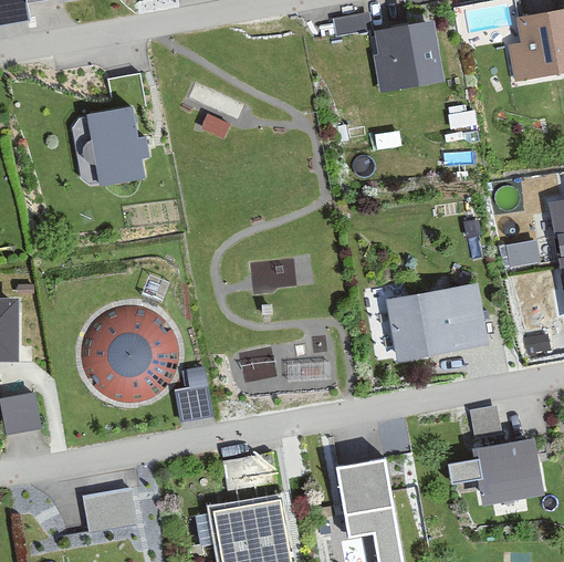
[(563,10),(520,18),(524,43),(511,45),(517,81),(563,71),(563,10)]
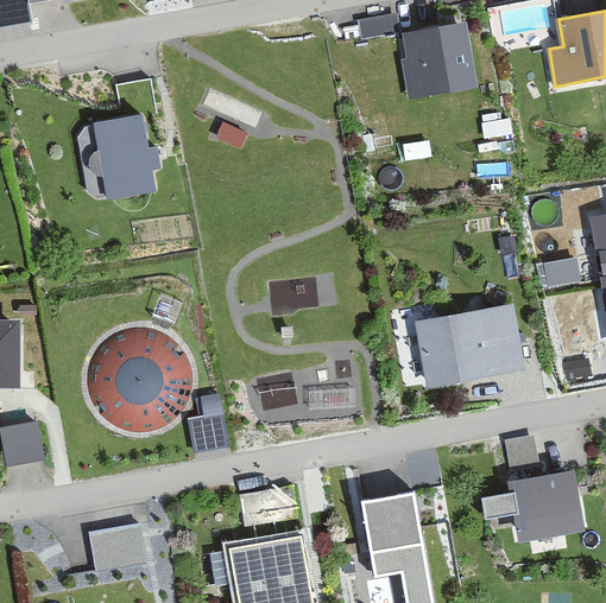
[(397,35),(393,12),(358,17),(361,39),(397,35)]
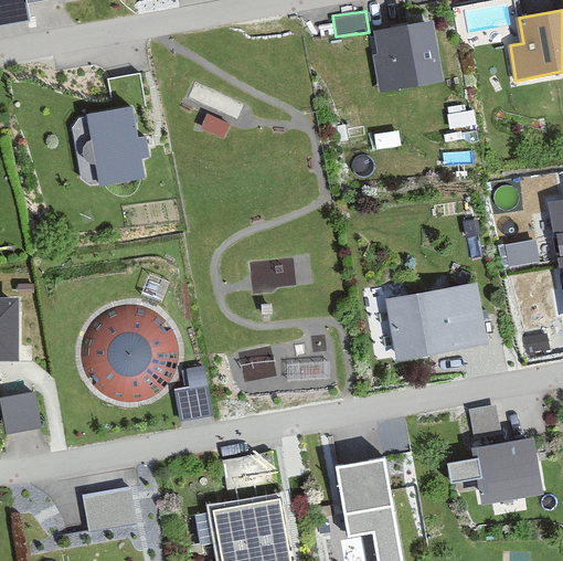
[(435,21),(374,30),(378,52),(373,53),(376,81),(382,80),(383,91),(444,82),(435,21)]
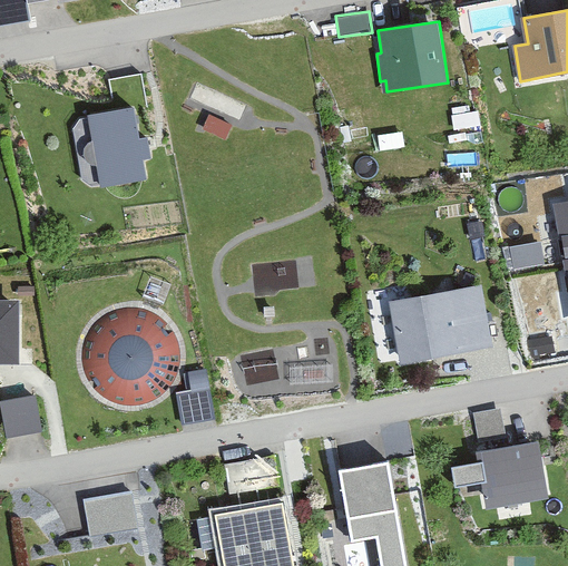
[(248,106),(228,96),(221,111),(241,122),(248,106)]
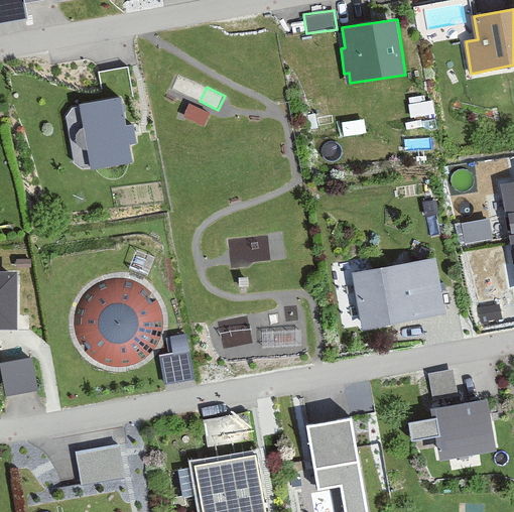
[(123,125),(118,98),(74,106),(65,117),(74,166),(84,172),(132,163),(128,143),(135,142),(132,123),(123,125)]
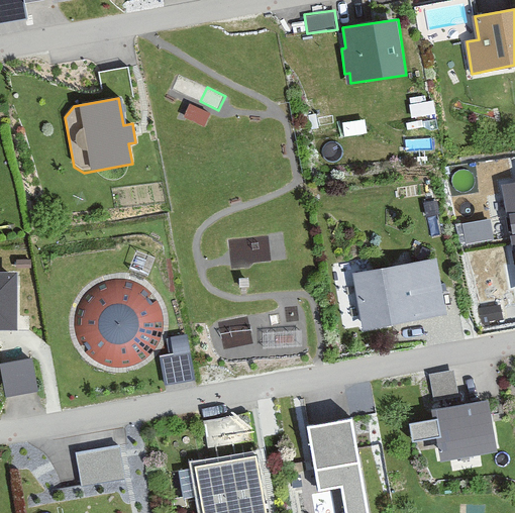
[(514,185),(503,187),(506,215),(511,214),(514,245),(514,185)]
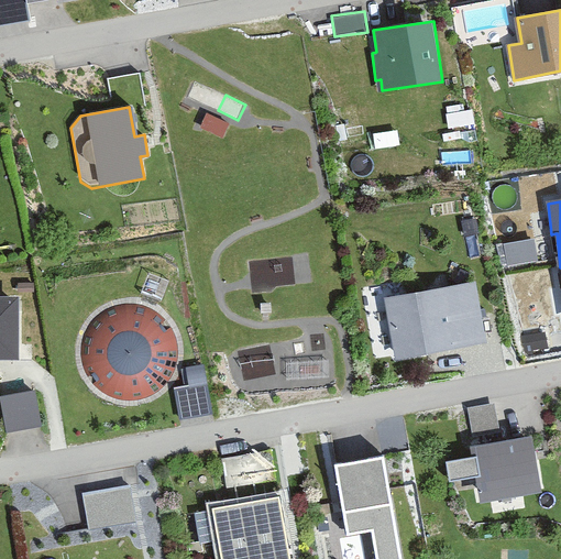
[(504,259),(543,250),(538,227),(498,236),(504,259)]
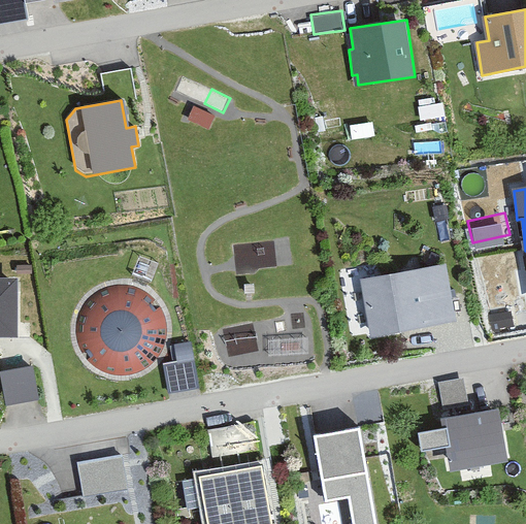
[(455,324),(445,263),(362,277),(372,338),(455,324)]
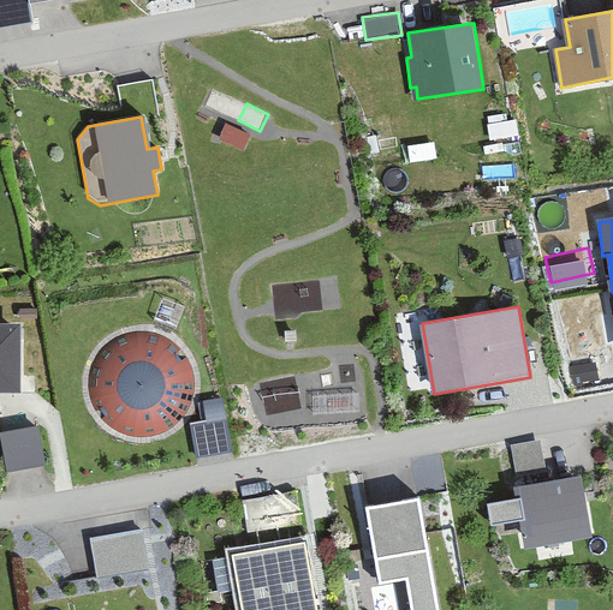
[(0,390),(19,390),(19,324),(0,324),(0,390)]
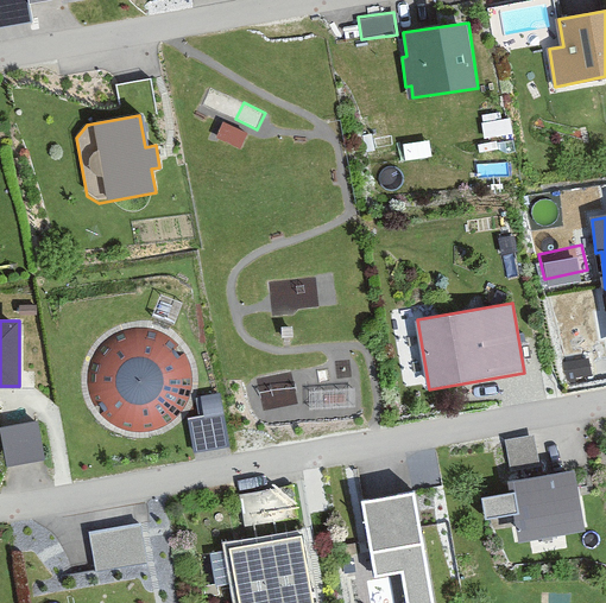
[(187,398),(190,381),(188,362),(180,347),(165,335),(149,329),(130,328),(113,334),(99,346),(89,361),(86,379),(89,397),(98,412),(112,424),(128,431),(146,431),(164,425),(178,414),(187,398)]
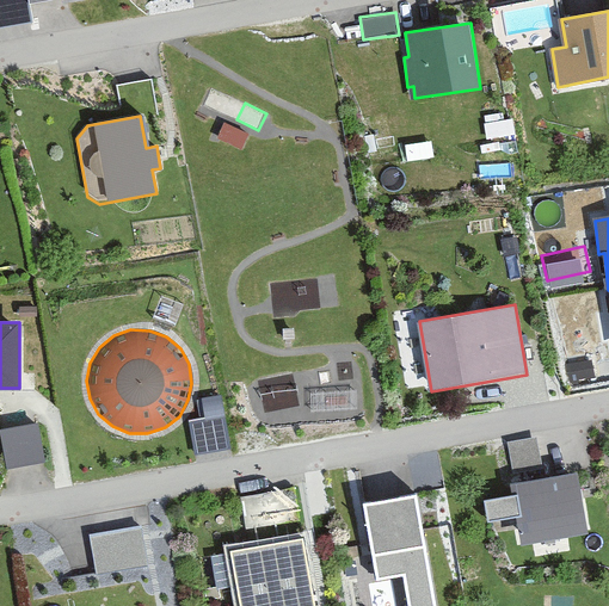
[(234,384),(214,385),(214,407),(198,407),(200,440),(237,439),(234,384)]
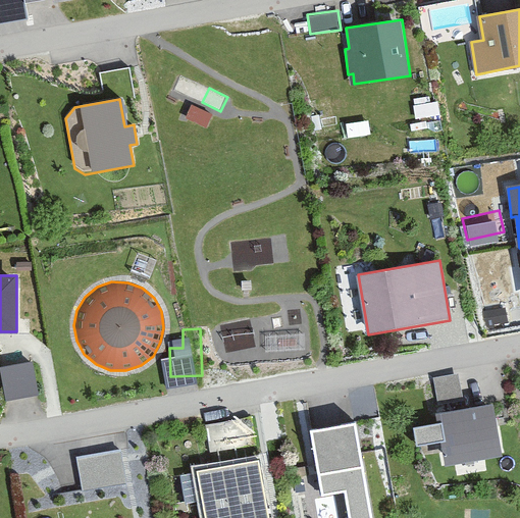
[(34,391),(30,362),(1,366),(5,395),(34,391)]
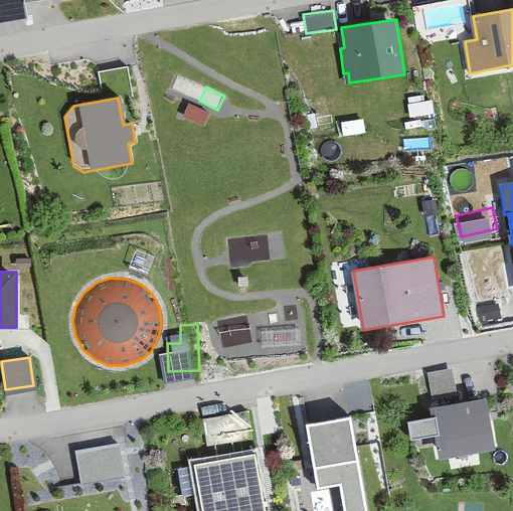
[(433,391),(456,386),(451,366),(428,370),(433,391)]
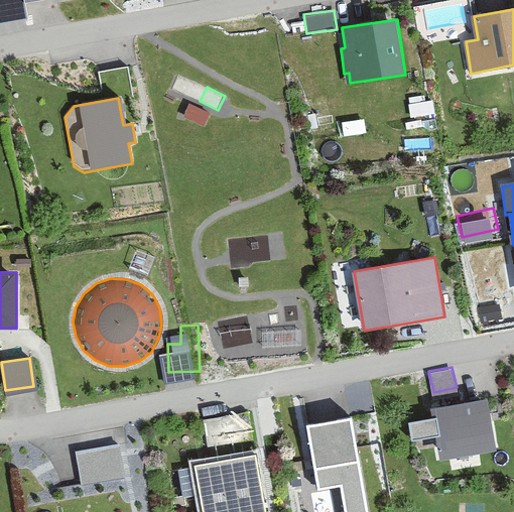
[(488,397),(431,408),(441,458),(498,446),(488,397)]
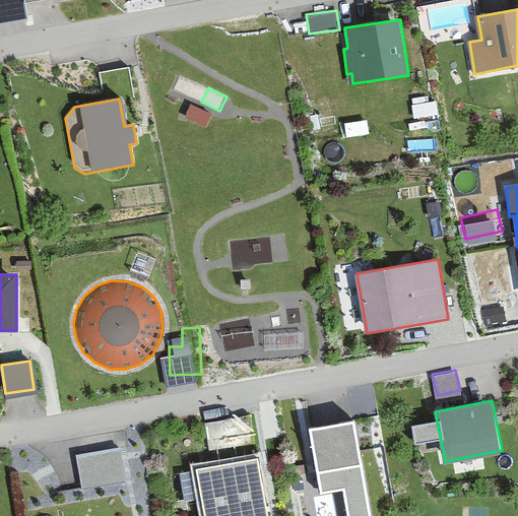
[(255,444),(250,414),(203,423),(208,452),(255,444)]
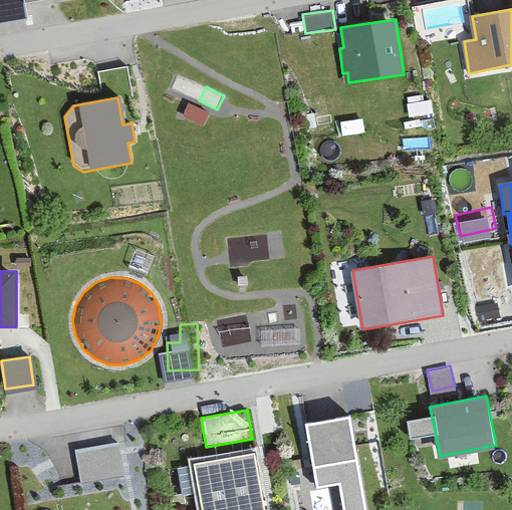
[(367,509),(349,415),(306,423),(318,486),(341,481),(346,509),(367,509)]
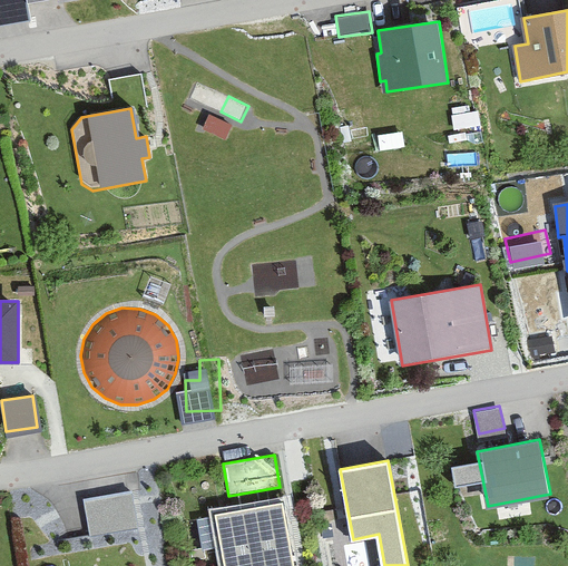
[(89,527),(143,520),(139,481),(85,487),(89,527)]
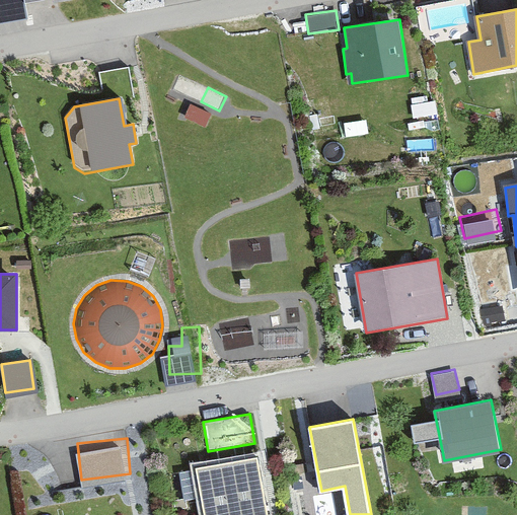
[(266,514),(255,458),(198,468),(206,514),(266,514)]
